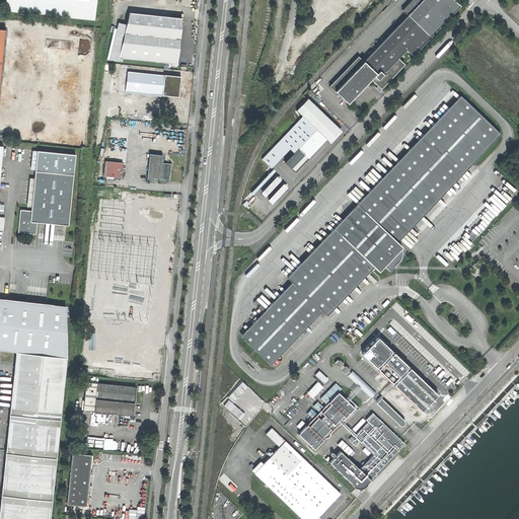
[(96,0),(0,0),(0,2),(5,3),(4,9),(94,18),(96,0)]
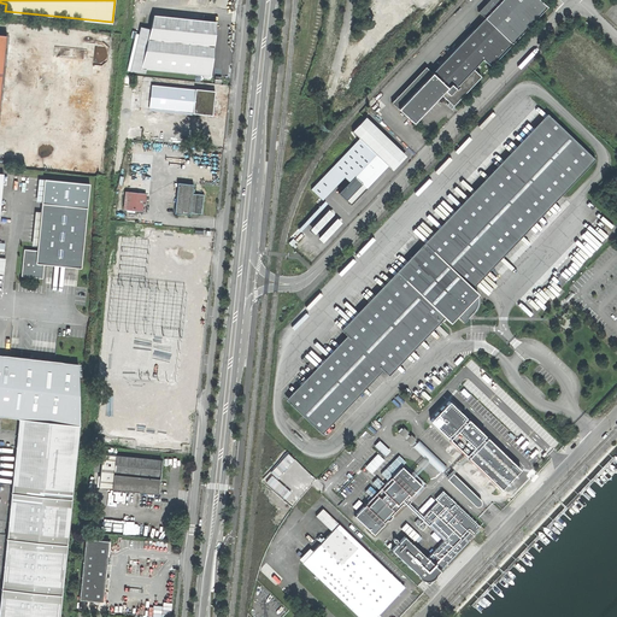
[(545,7),(536,0),(499,0),(482,18),(397,109),(412,123),(439,94),(447,103),(446,104),(450,107),(453,104),(477,77),(471,70),(481,60),(488,66),(545,7)]
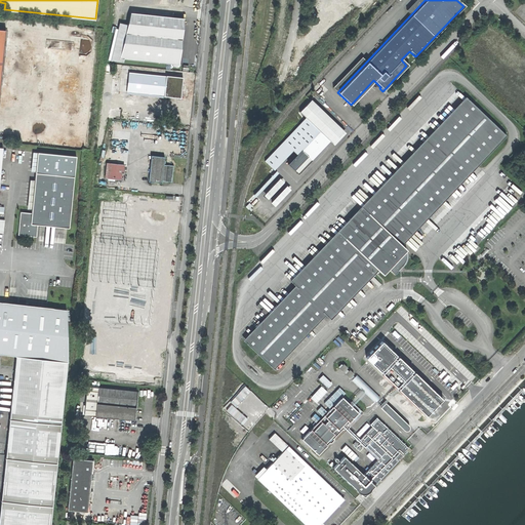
[(177,62),(180,62),(183,41),(186,12),(157,9),(157,11),(154,11),(153,14),(133,12),(123,57),(173,62),(173,64),(177,65),(177,62)]
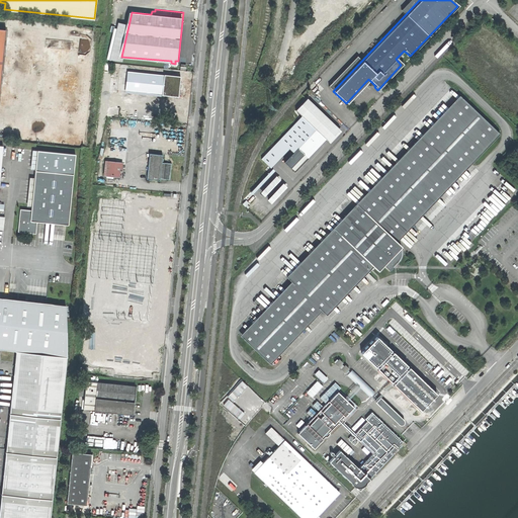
[(123,92),(179,97),(179,90),(182,90),(182,88),(183,85),(180,85),(181,77),(128,72),(127,85),(124,84),(123,92)]
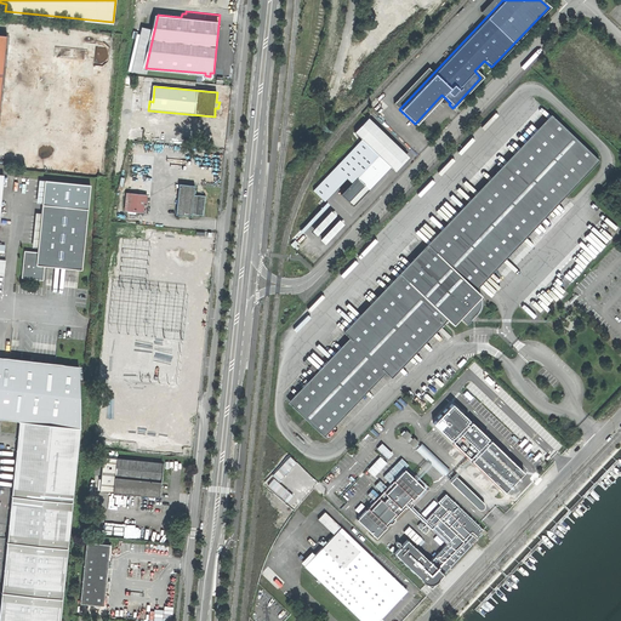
[(341,331),(345,335),(553,118),(550,115),(341,331)]
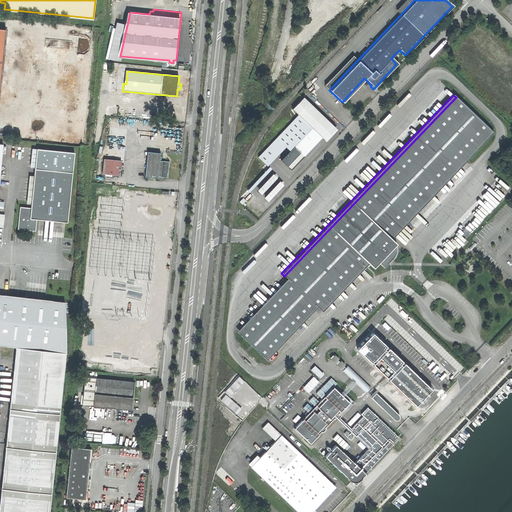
[(493,132),(456,97),(284,276),(286,278),(289,281),(238,333),(263,357),(313,304),(316,307),(318,309),(365,260),(368,263),(372,268),(378,262),(384,268),(387,264),(387,263),(389,261),(392,259),(394,255),(395,252),(395,248),(394,245),(395,244),(390,239),(388,237),(462,160),(465,162),(493,132)]
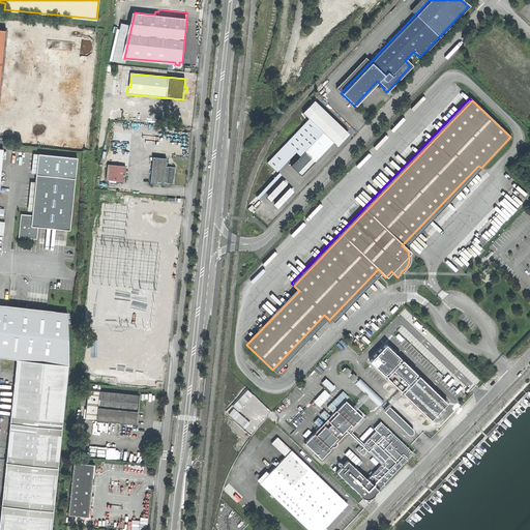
[(327,139),(307,119),(285,143),(294,152),(298,156),(290,166),(300,176),(306,169),(312,164),(307,159),(327,139)]
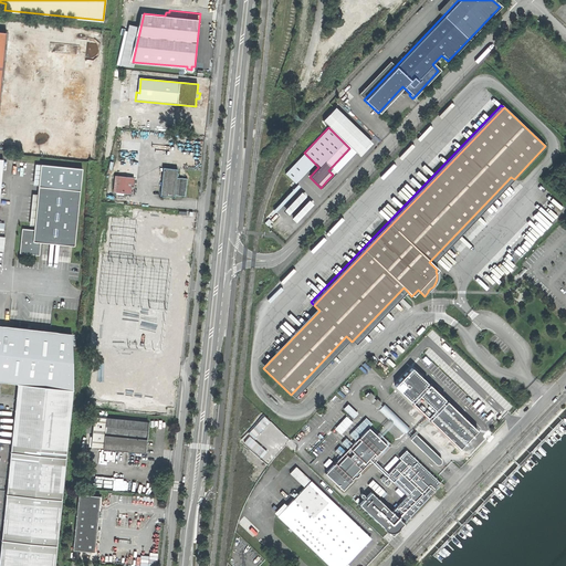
[(354,152),(349,148),(328,170),(333,175),(354,152)]
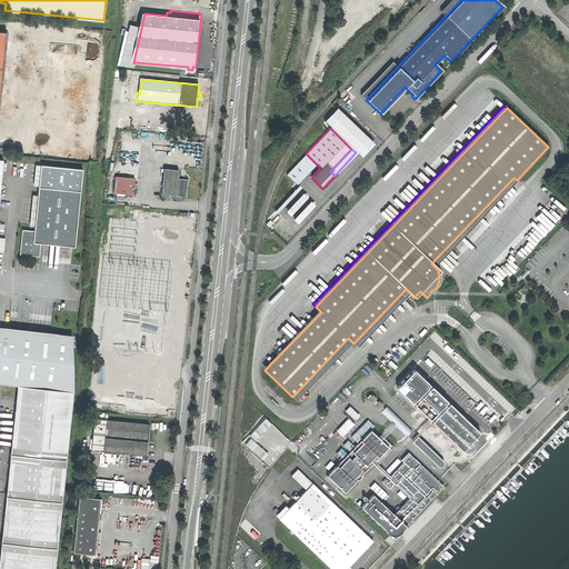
[(296,185),(316,163),(306,153),(286,175),(296,185)]
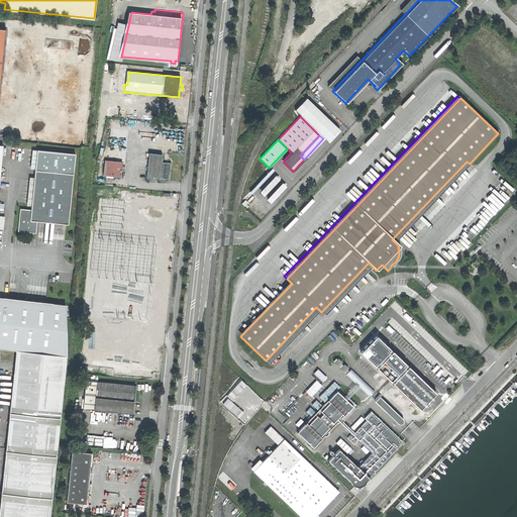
[(160,181),(160,179),(165,180),(170,180),(171,164),(164,164),(164,159),(162,159),(163,154),(148,153),(146,180),(160,181)]
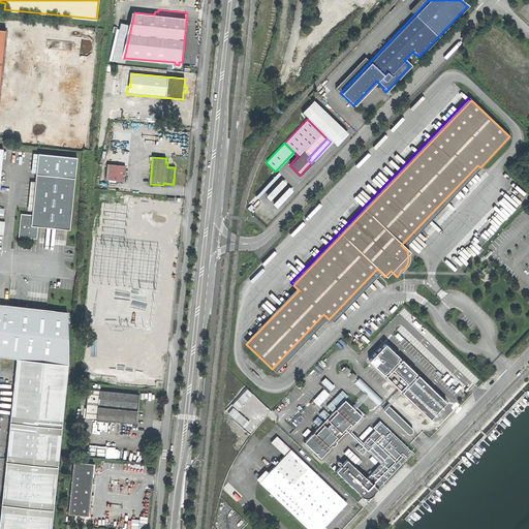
[(109,180),(124,182),(126,166),(111,164),(109,180)]
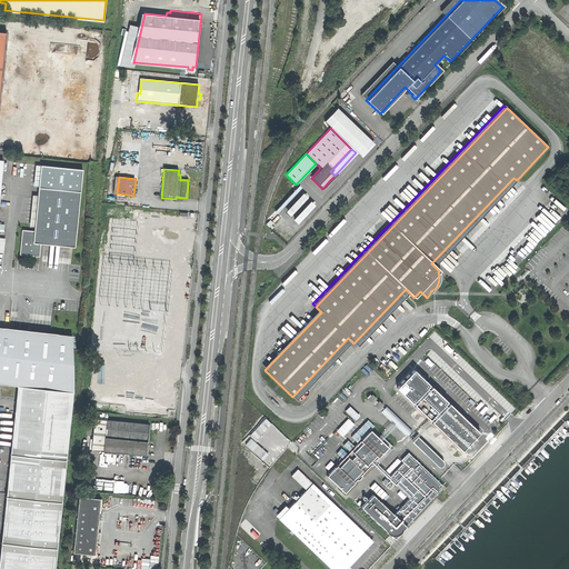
[(433,266),(517,180),(513,178),(431,263),(433,266)]
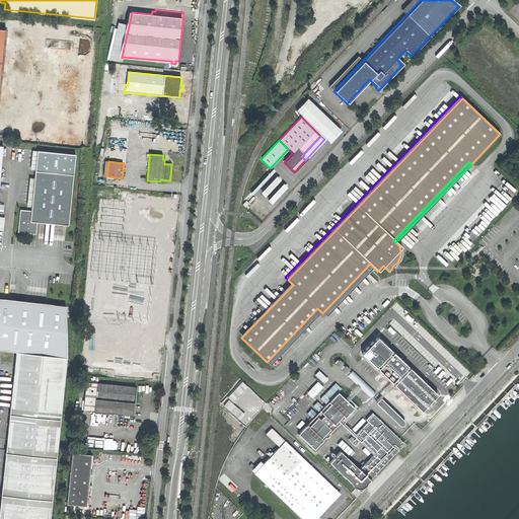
[(19,231),(36,233),(38,222),(52,223),(69,224),(74,174),(35,170),(32,210),(21,209),(19,231)]
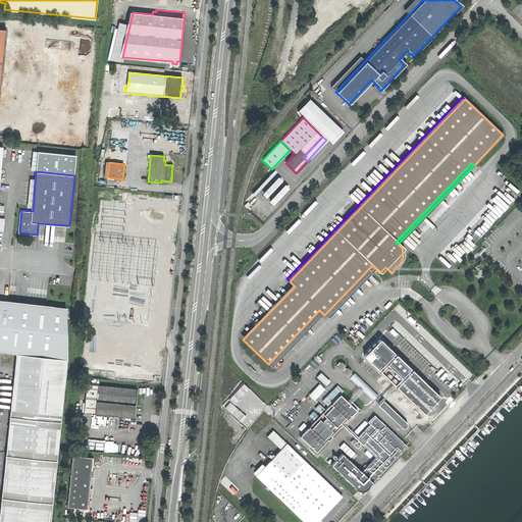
[(269,201),(273,205),(290,188),(283,183),(284,183),(278,176),(274,180),(271,177),(264,186),(267,189),(262,194),(267,198),(270,195),(273,197),(269,201)]
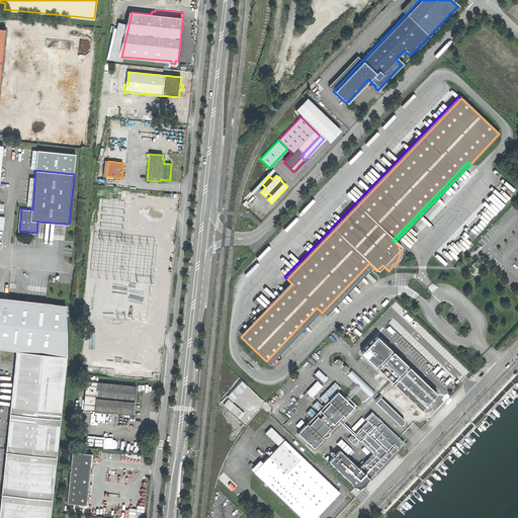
[(103,370),(147,374),(151,343),(113,339),(127,207),(162,211),(163,199),(104,193),(90,321),(84,355),(89,356),(87,372),(103,374),(103,370)]
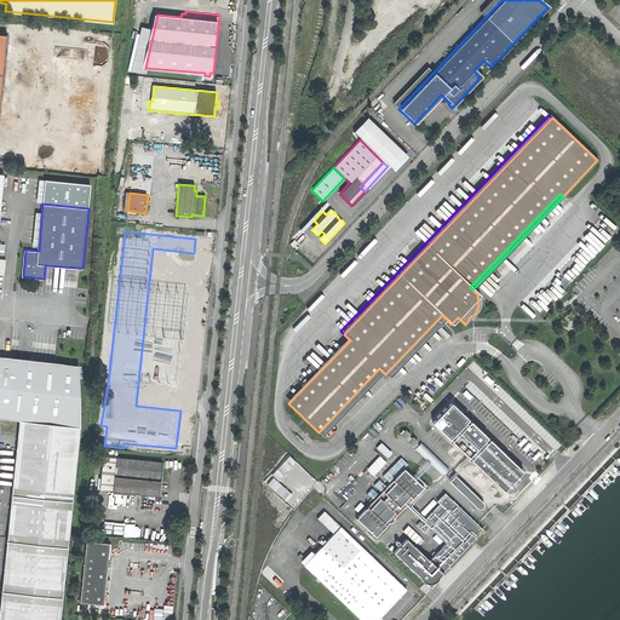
[(389,377),(446,319),(442,315),(385,374),(389,377)]
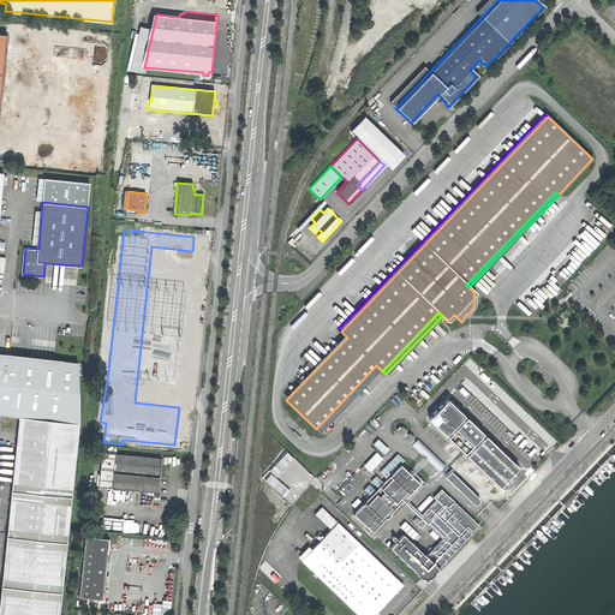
[(282,398),(286,400),(347,338),(344,334),(282,398)]
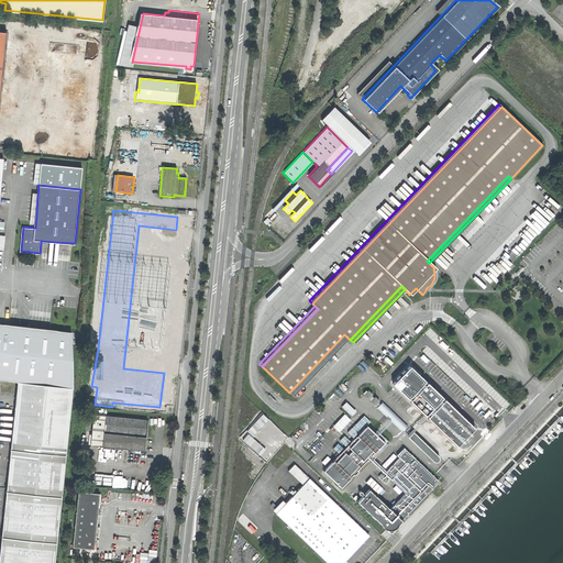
[(0,379),(18,382),(74,389),(70,331),(0,323),(0,379)]
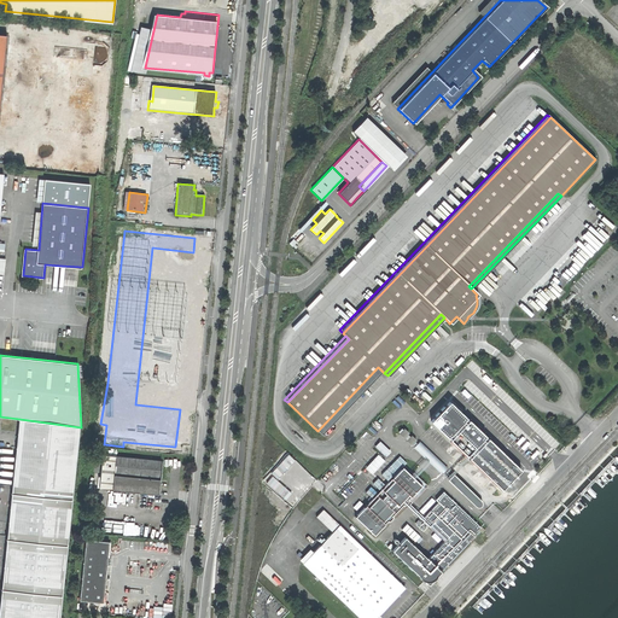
[(320,435),(382,371),(378,367),(318,431),(320,435)]
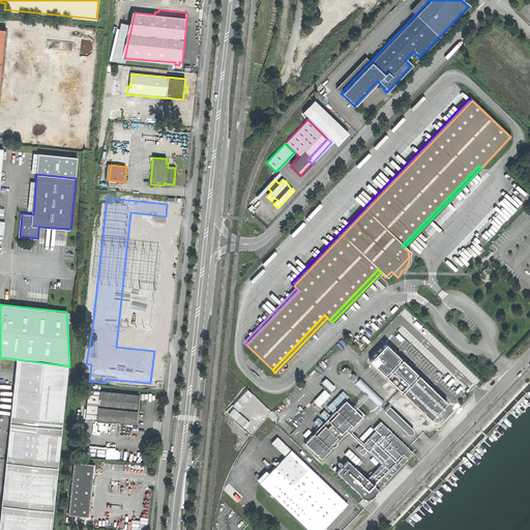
[(386,345),(370,361),(432,421),(448,404),(386,345)]
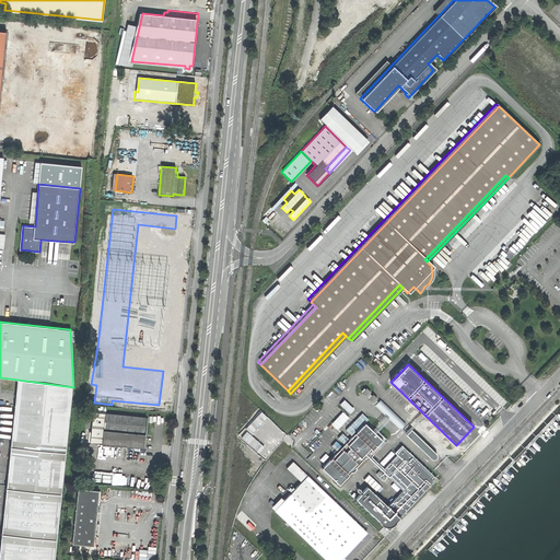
[(0,559),(53,559),(73,387),(18,380),(0,540),(0,559)]
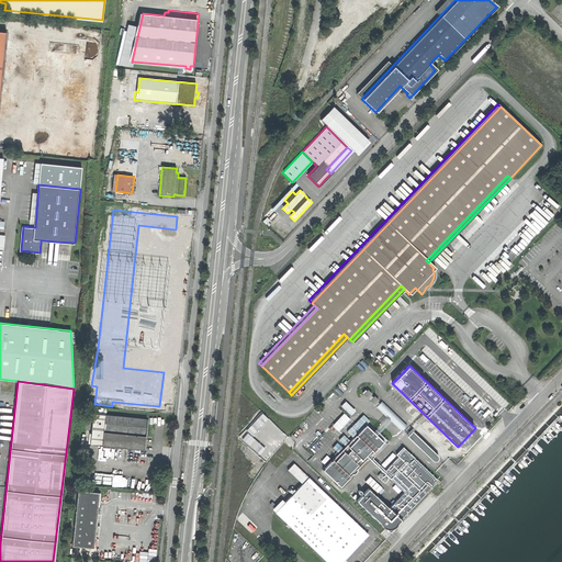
[(374,405),(377,402),(377,400),(373,396),(372,396),(369,393),(370,392),(367,390),(363,390),(361,392),(374,405)]
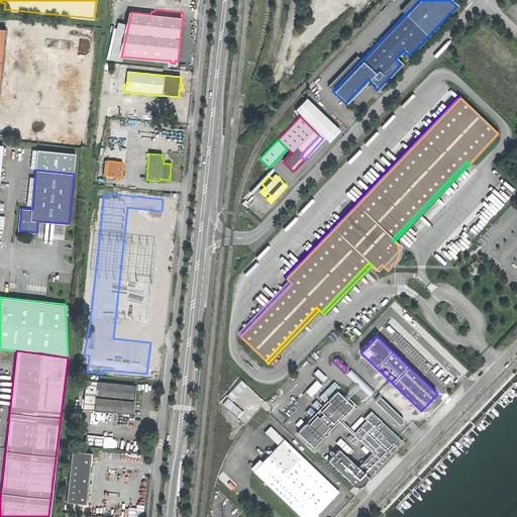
[(323,382),(327,378),(318,369),(314,374),(323,382)]
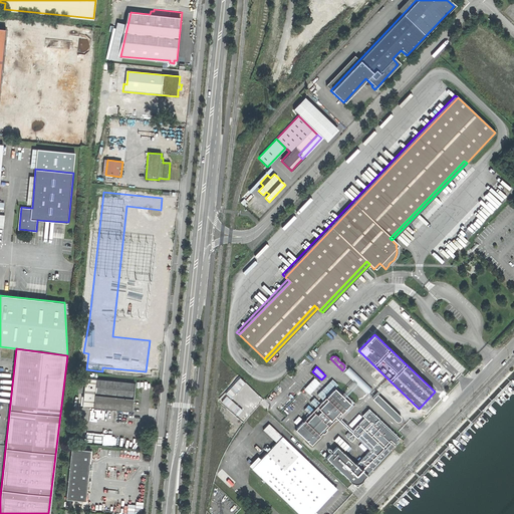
[(348,367),(344,371),(366,393),(370,388),(348,367)]
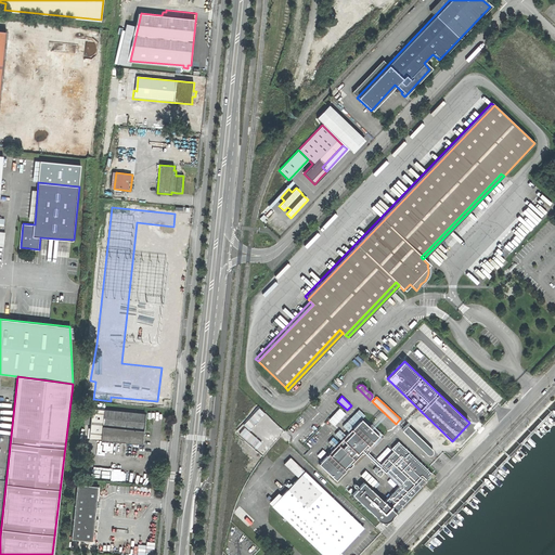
[(90,438),(142,443),(143,427),(144,414),(137,413),(138,410),(131,410),(130,412),(92,409),(90,438)]
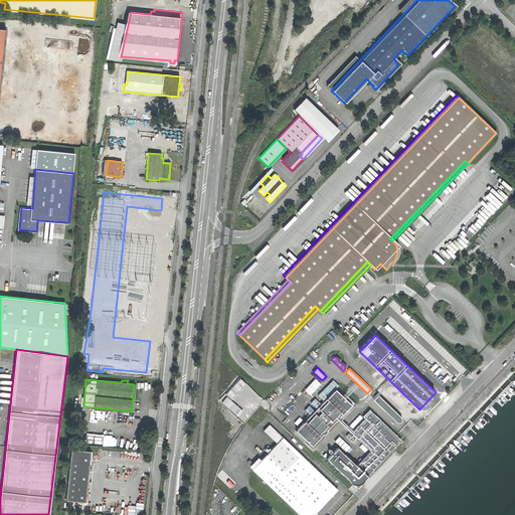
[(350,403),(334,388),(295,430),(310,445),(324,431),(350,403)]
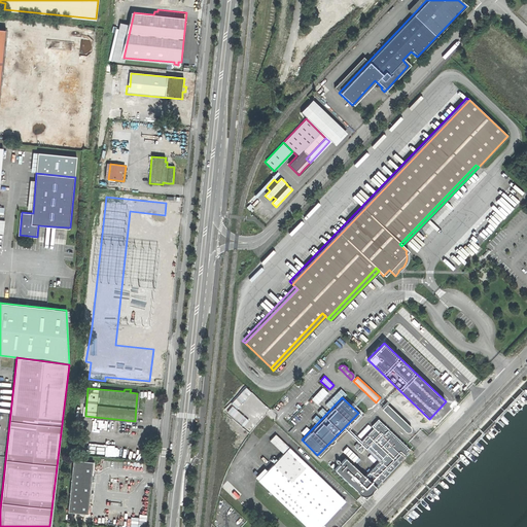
[(408,432),(413,428),(387,403),(382,409),(408,432)]
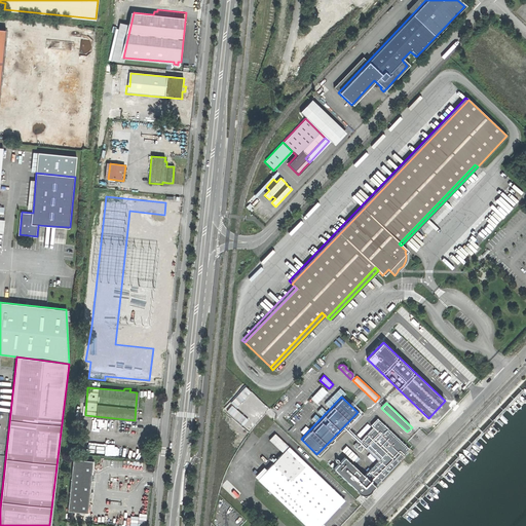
[(408,448),(376,418),(371,424),(402,454),(408,448)]
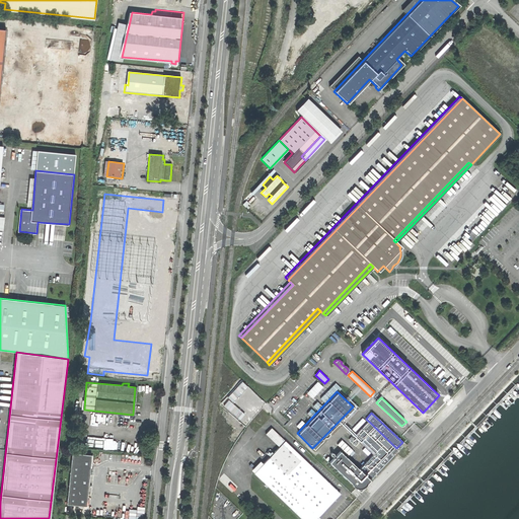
[(118,423),(136,424),(137,417),(119,415),(118,423)]
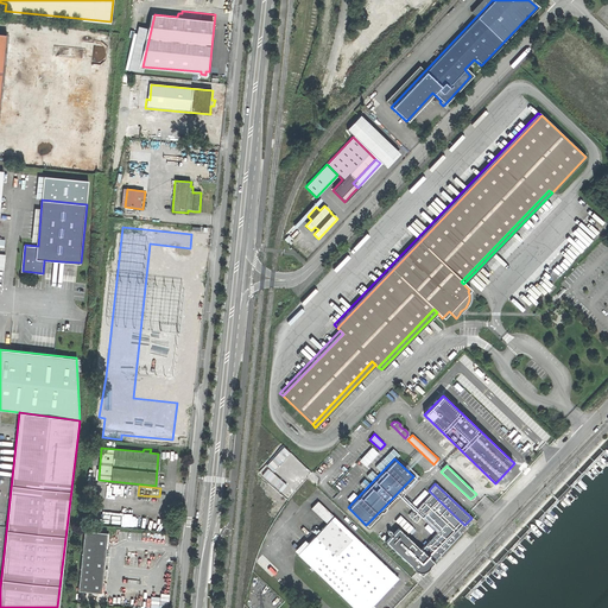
[(463,527),(430,494),(417,507),(438,529),(420,549),(398,529),(384,542),(415,571),(417,572),(420,569),(423,571),(445,548),(463,527)]
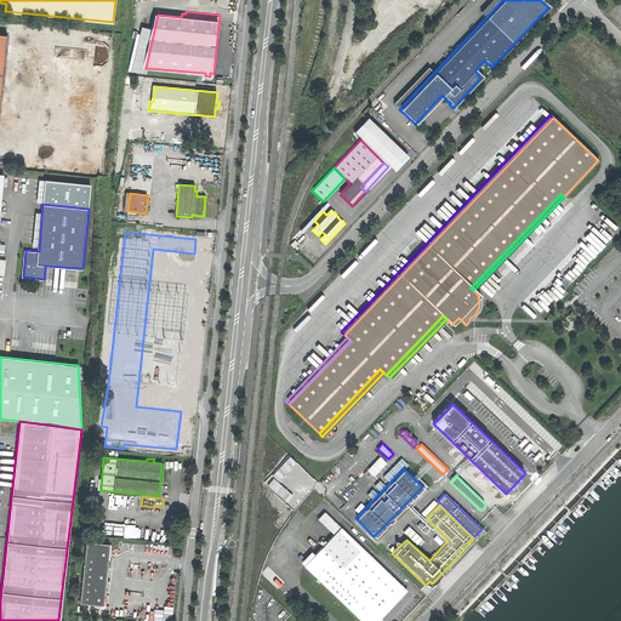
[(377,620),(391,607),(408,590),(325,511),(319,518),(335,534),(314,556),(313,553),(311,556),(313,558),(306,564),(365,620),(377,620)]
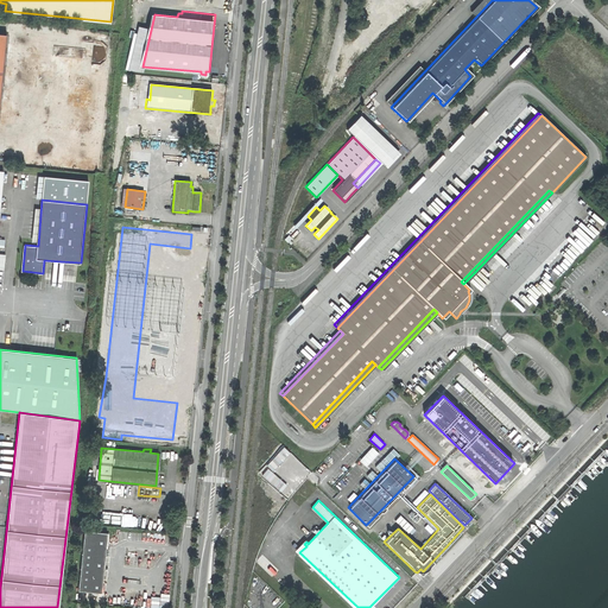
[(78,589),(101,591),(107,531),(84,530),(78,589)]
